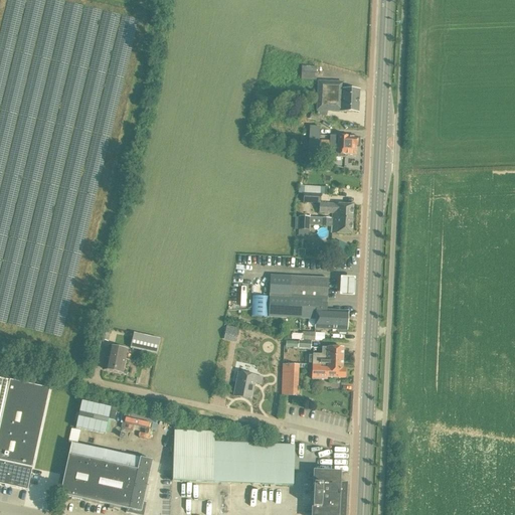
[(316,80),(316,66),(301,66),(301,79),(316,80)]
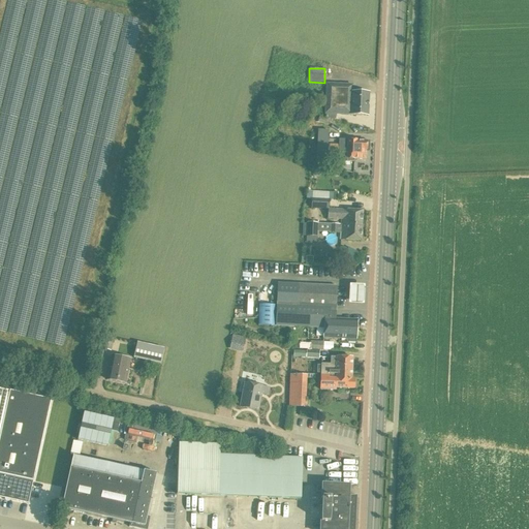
[(327,84),(325,114),(328,114),(327,118),(336,121),(337,114),(350,115),(368,116),(369,93),(352,92),(352,85),(327,84)]
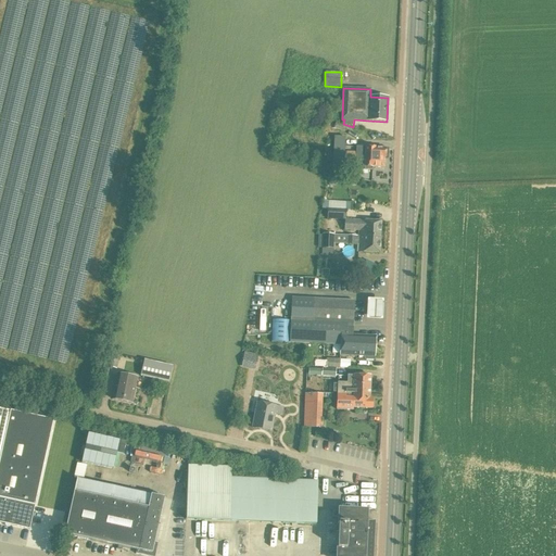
[(345,131),(346,126),(336,123),(333,128),(345,131)]
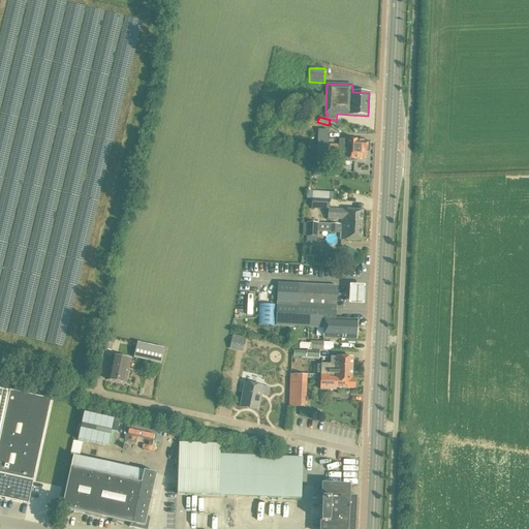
[(332,151),(328,150),(329,130),(317,129),(316,160),(342,161),(342,163),(347,163),(347,159),(365,160),(366,151),(367,151),(367,150),(369,150),(369,142),(367,142),(358,141),(348,141),(348,139),(339,139),(338,147),(333,147),(332,151)]
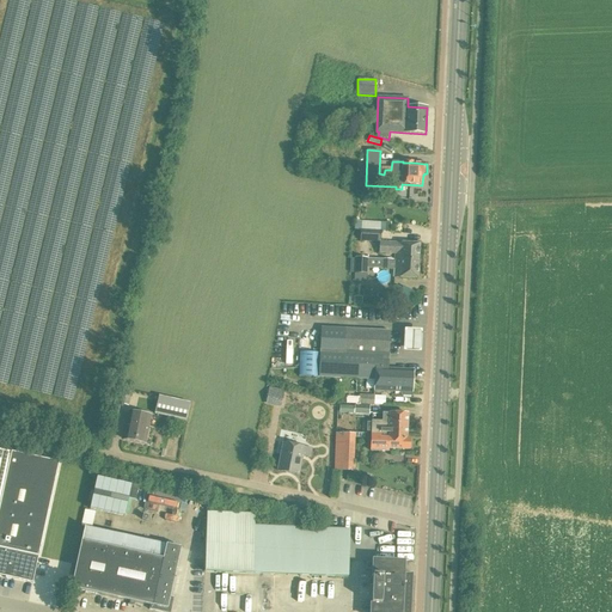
[(381,231),(360,230),(360,242),(380,243),(381,231)]
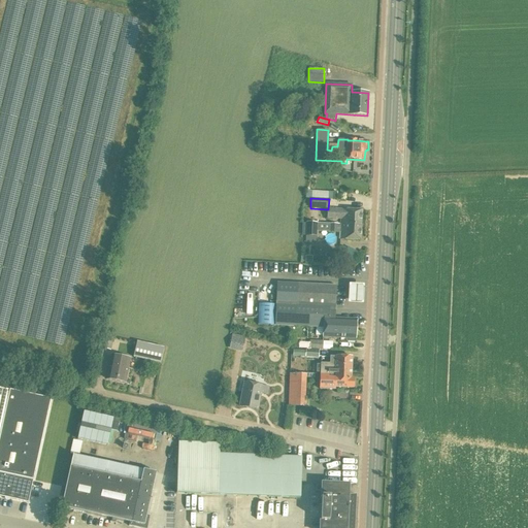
[(327,211),(327,219),(340,220),(340,224),(361,225),(362,210),(330,208),(327,211)]
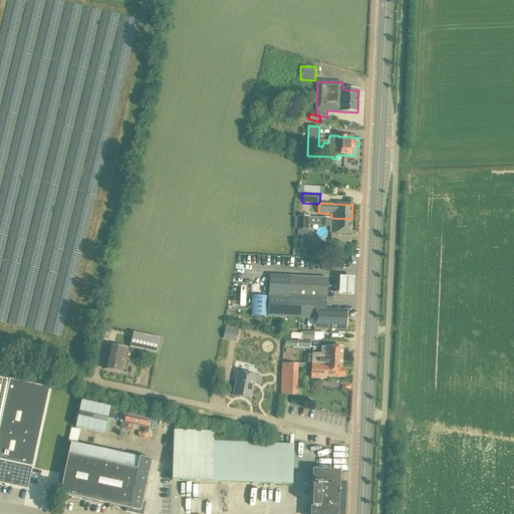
[(297,229),(297,230),(308,230),(309,230),(309,225),(319,226),(331,227),(330,233),(350,234),(351,219),(331,218),(320,218),(309,217),(297,216),(297,217),(297,229)]
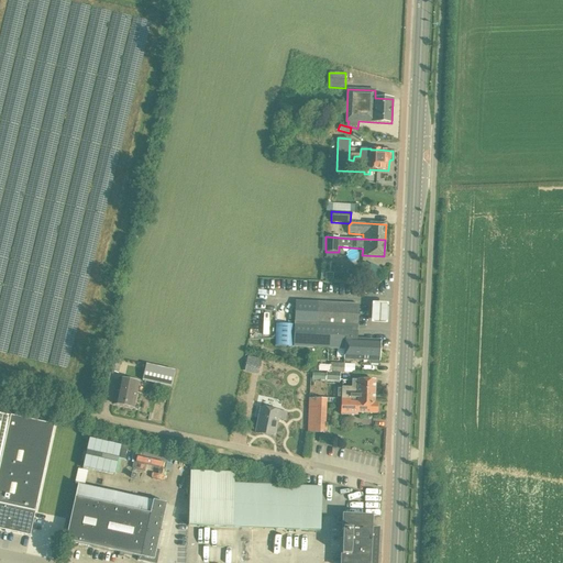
[(294,346),(379,351),(381,341),(356,340),(359,305),(296,301),(294,346)]
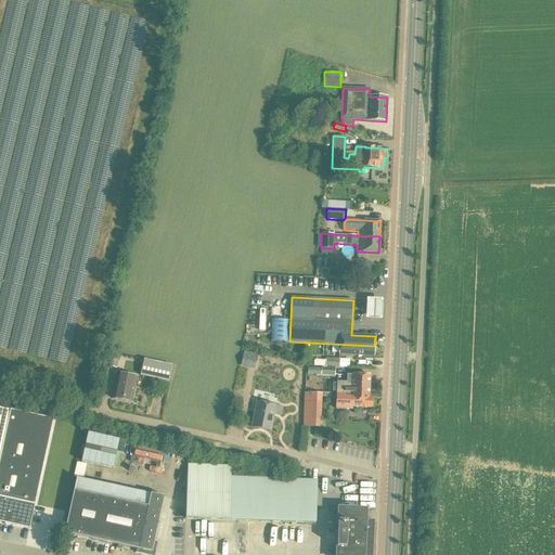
[(382,302),(365,301),(364,322),(381,323),(382,302)]
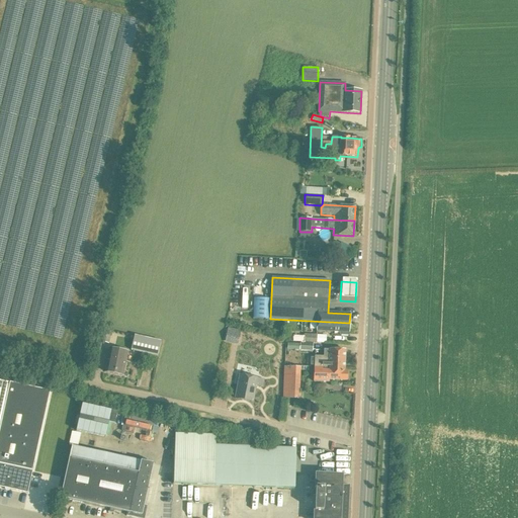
[(270,299),(254,298),(253,319),(269,320),(270,299)]
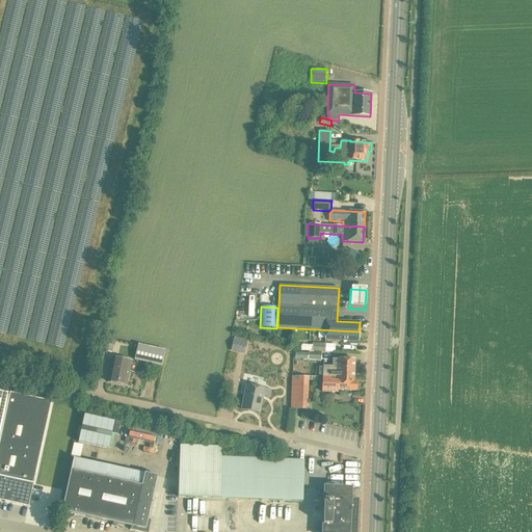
[(357,345),(358,331),(334,330),(325,330),(325,340),(349,341),(349,344),(357,345)]
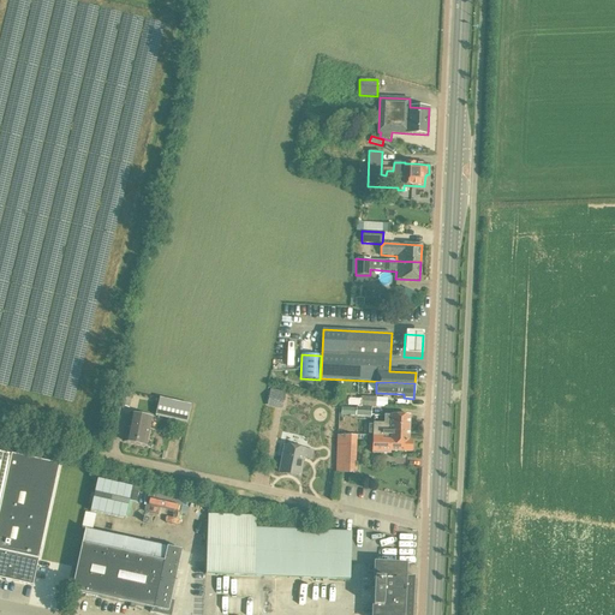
[(270,389),(268,404),(275,405),(278,390),(270,389)]
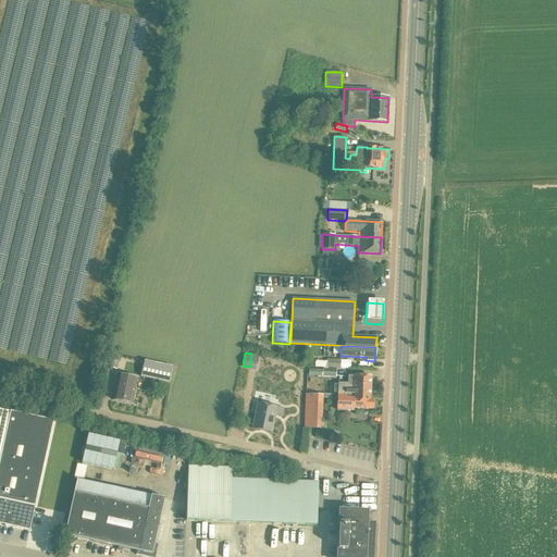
[(116,370),(120,356),(110,354),(107,368),(116,370)]
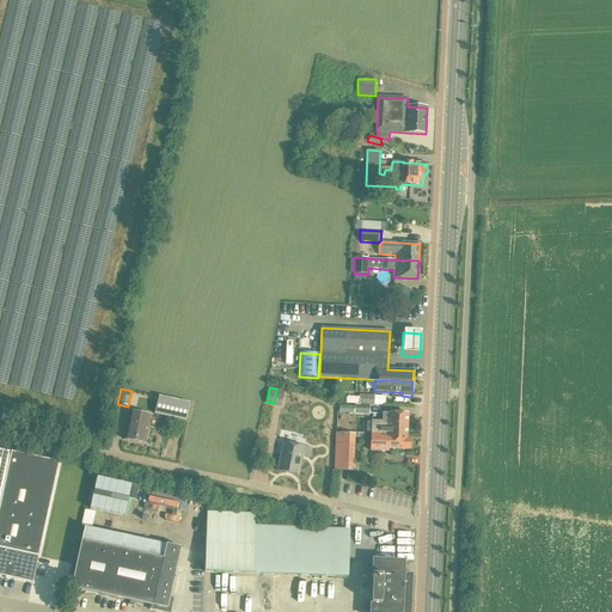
[(374,405),(374,396),(359,395),(359,404),(374,405)]
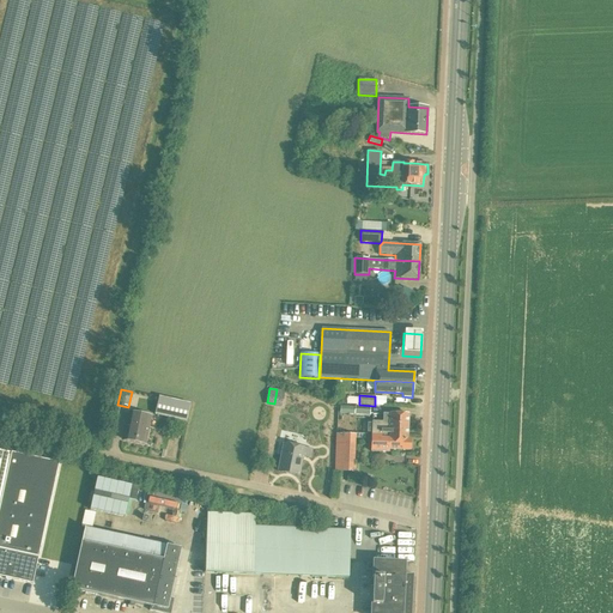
[(189,404),(157,398),(153,414),(186,423),(189,404)]
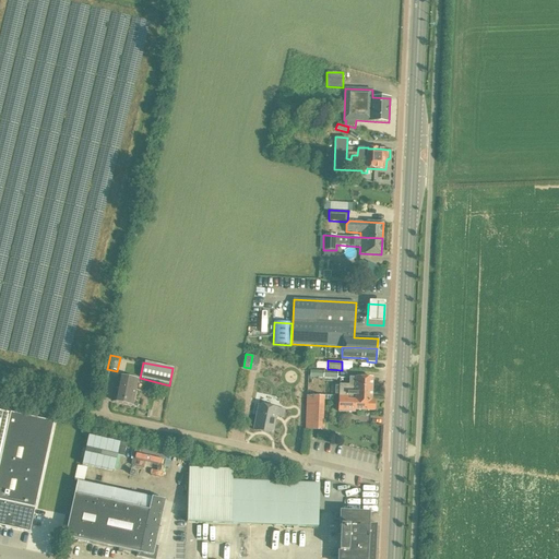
[(337,379),(337,370),(323,369),(323,371),(323,378),(323,379),(337,379)]
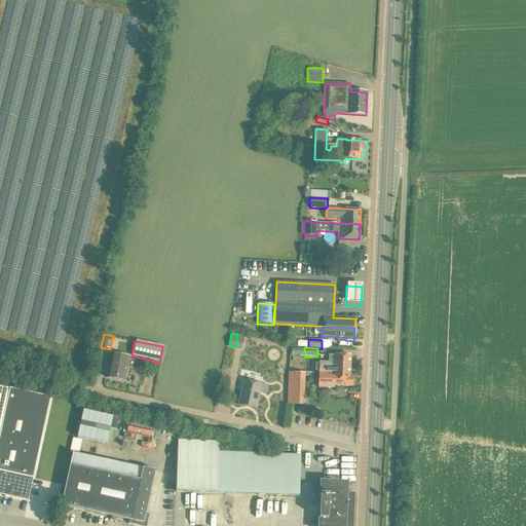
[(125,381),(129,358),(111,353),(106,378),(125,381)]
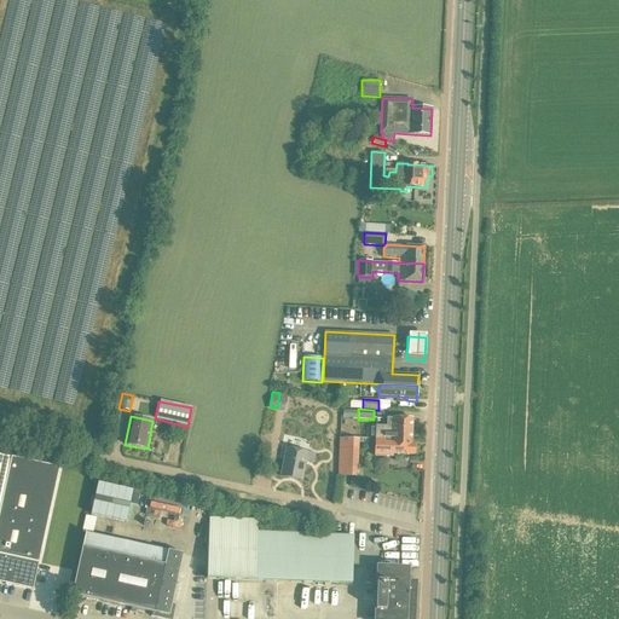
[(399,439),(411,440),(412,420),(393,418),(387,417),(386,427),(376,426),(375,428),(371,427),(370,437),(375,438),(375,439),(389,439),(389,441),(399,441),(399,439)]
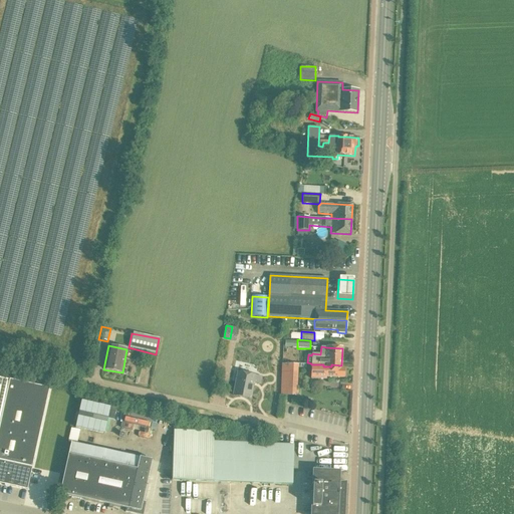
[(294,364),(282,363),(282,375),(294,376),(294,364)]
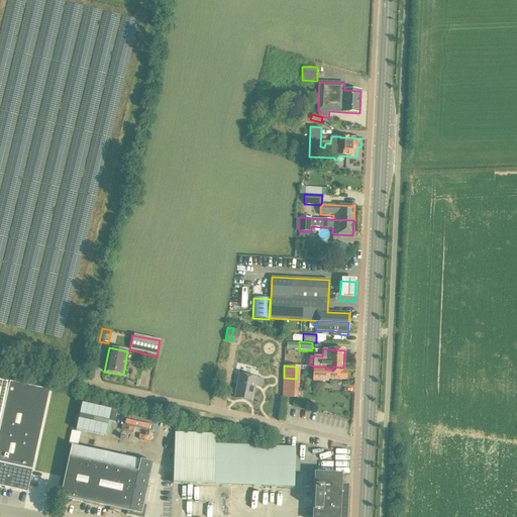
[(333,369),(325,369),(325,367),(313,367),(312,373),(312,382),(328,383),(328,380),(345,381),(346,372),(343,372),(343,368),(333,367),(333,369)]
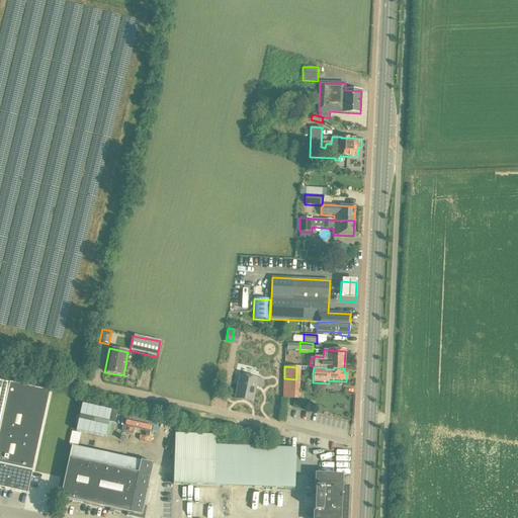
[(262,387),(263,379),(240,375),(235,399),(253,402),(256,386),(262,387)]
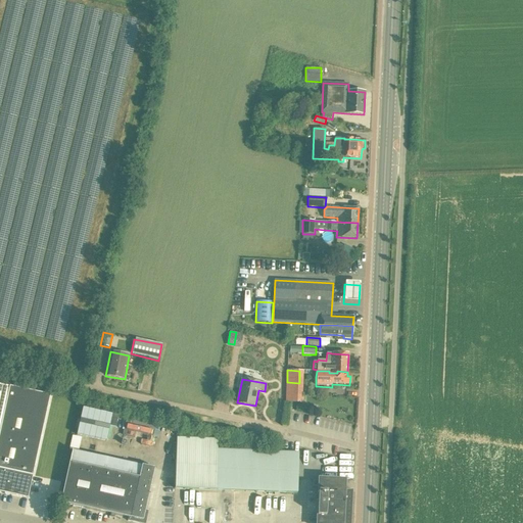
[(0,490),(28,497),(50,395),(9,386),(0,430),(0,490)]
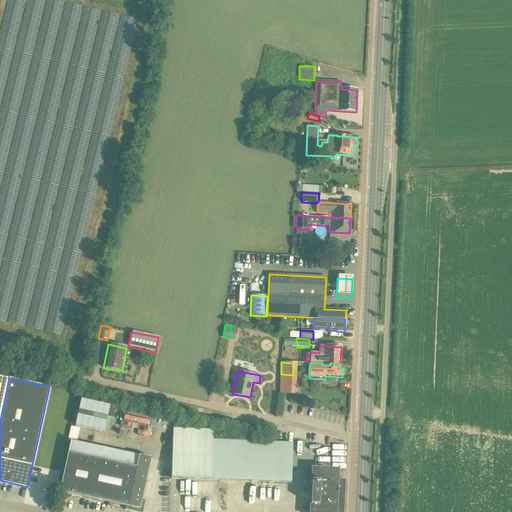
[(113,419),(115,408),(81,400),(75,426),(104,433),(107,418),(113,419)]
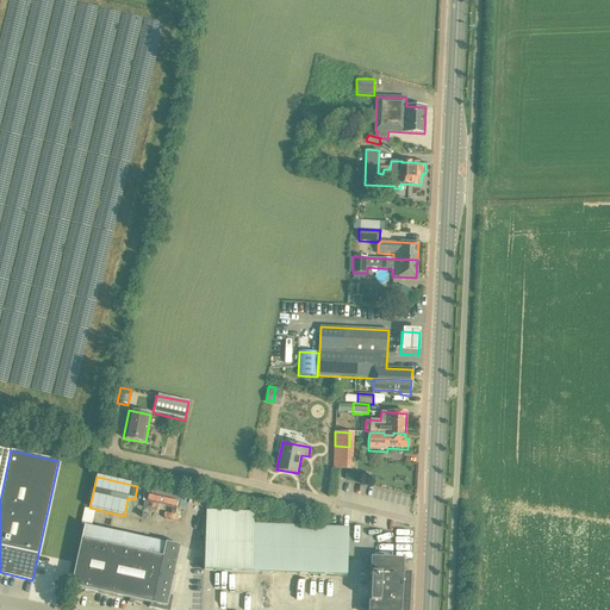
[(94,511),(85,509),(81,524),(91,527),(94,511)]
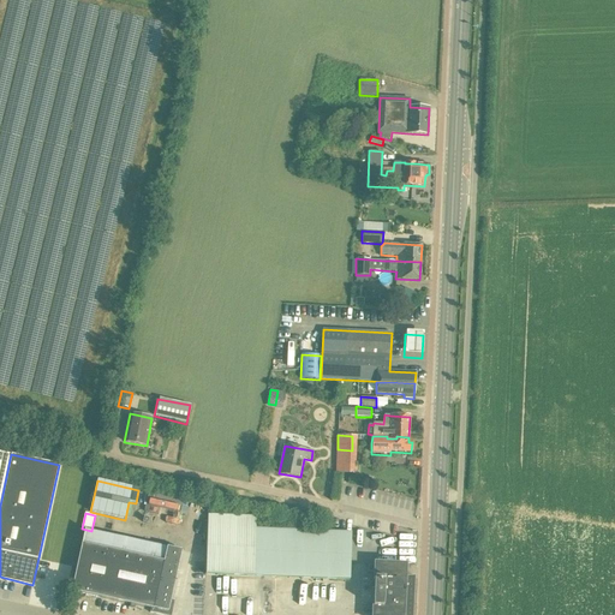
[(350,580),(351,532),(255,529),(256,515),(208,515),(206,574),(254,577),(350,580)]
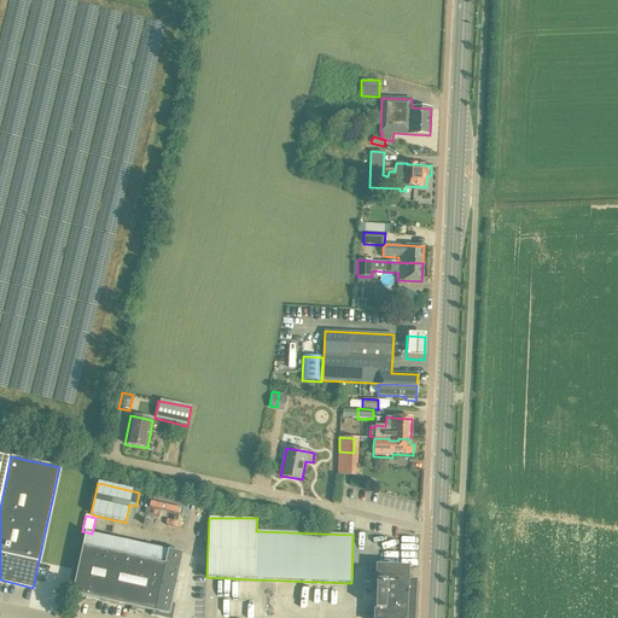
[(159,617),(173,617),(176,604),(172,602),(182,554),(86,532),(71,594),(151,612),(151,616),(159,617)]
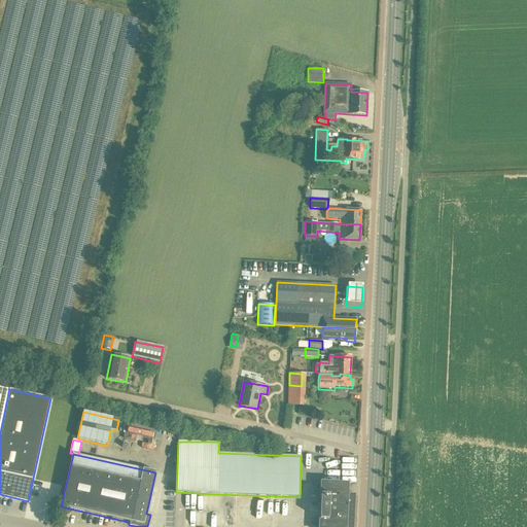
[(347,496),(348,483),(321,482),(321,484),(316,484),(315,490),(321,490),(319,526),(345,526),(347,501),(349,499),(347,496)]
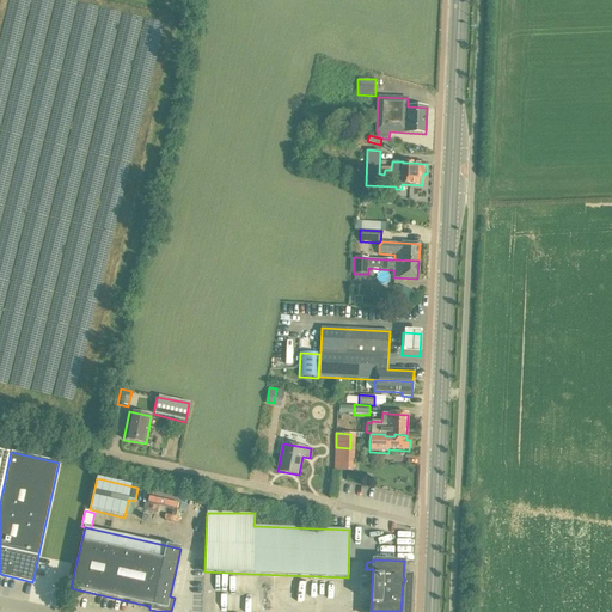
[(237,611),(250,611),(251,588),(219,588),(219,610),(237,610),(237,611)]
